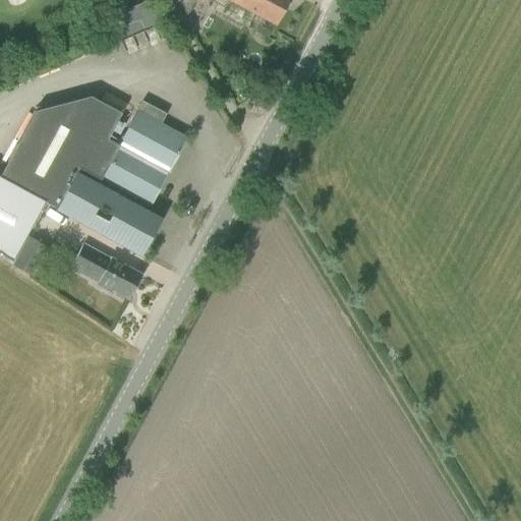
[(230,0),(276,24),(288,0),(178,0),(187,13),(194,0),(230,0)]
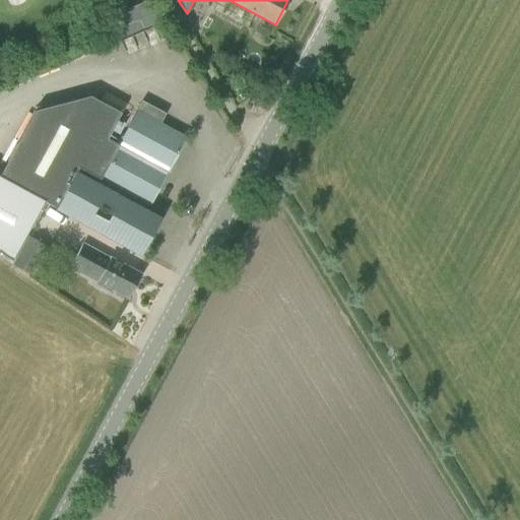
[(0,174),(0,254),(12,262),(44,202),(48,204),(56,208),(55,209),(121,245),(121,246),(124,247),(125,244),(123,243),(140,211),(142,213),(144,210),(141,208),(144,204),(148,206),(147,207),(148,208),(187,137),(186,137),(185,138),(160,124),(166,114),(142,102),(118,145),(107,140),(121,114),(90,96),(35,111),(0,174)]
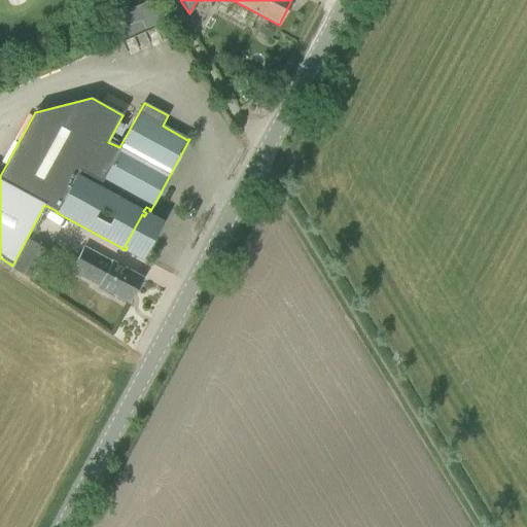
[(252,99),(253,110),(264,109),(262,98),(252,99)]
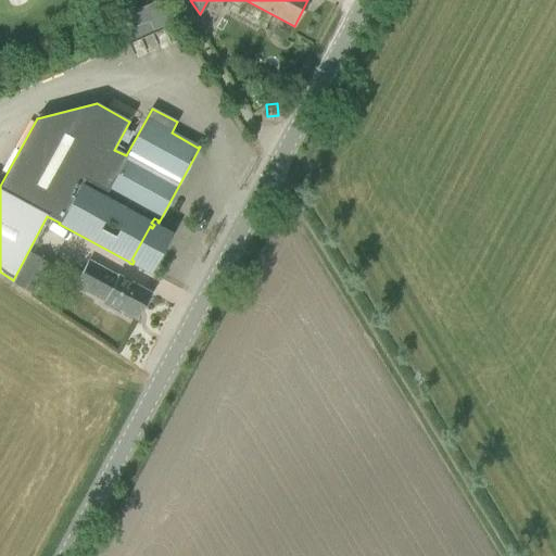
[(14,285),(34,295),(50,264),(30,253),(14,285)]
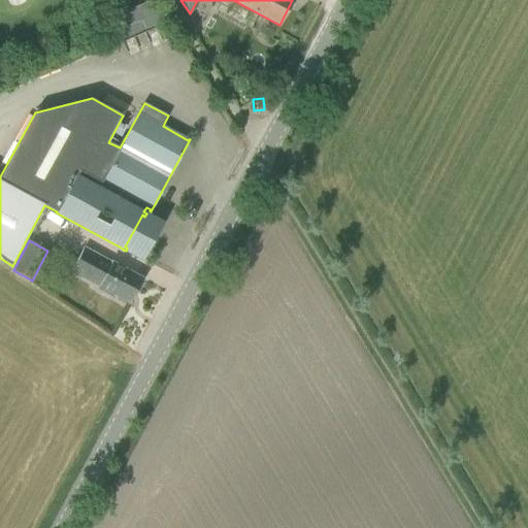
[(129,303),(142,278),(84,248),(71,271),(99,287),(97,290),(113,298),(114,295),(129,303)]
